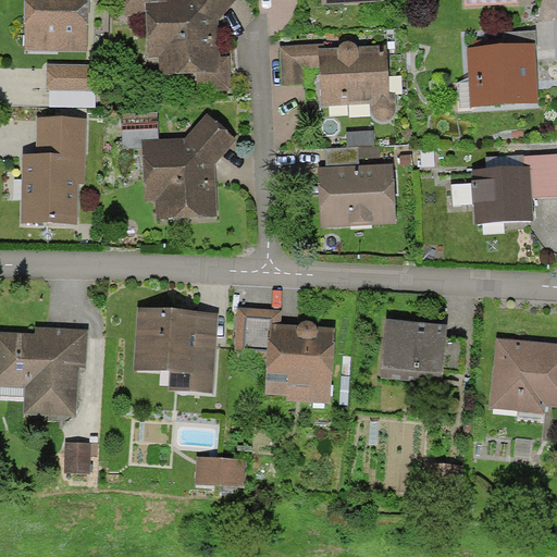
[(89,0),(26,0),(26,50),(89,51),(89,0)]
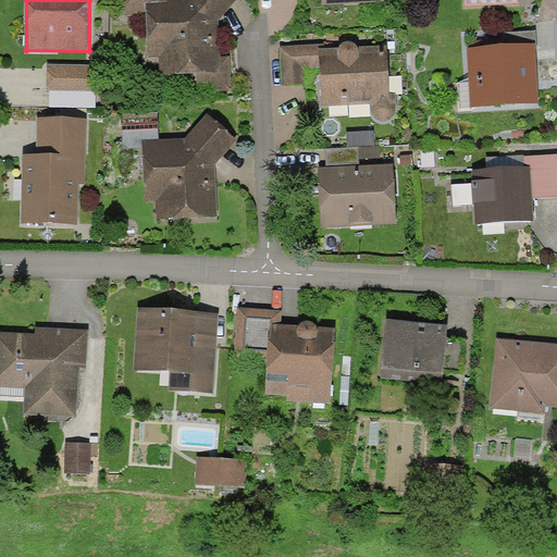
[(220,21),(235,0),(126,0),(127,15),(148,15),(149,56),(160,54),(160,74),(197,73),(198,91),(232,90),(231,58),(221,58),(220,21)]
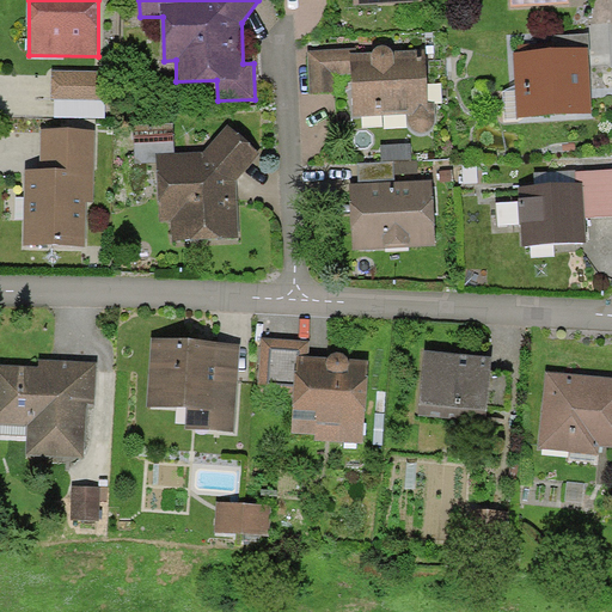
[(515,59),(519,116),(593,111),(588,35),(554,36),(554,44),(520,46),(521,59),(515,59)]
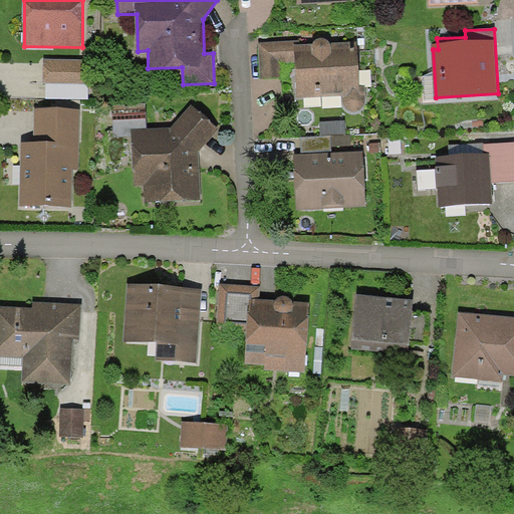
[(361,110),(365,105),(365,98),(364,87),(359,88),(357,44),(332,45),(327,42),(324,39),(320,39),(316,40),(313,43),(312,46),(299,47),(299,42),(258,43),(258,79),(280,78),(279,60),(296,60),(297,98),(342,97),(342,103),(344,109),(349,112),(354,113),(361,110)]
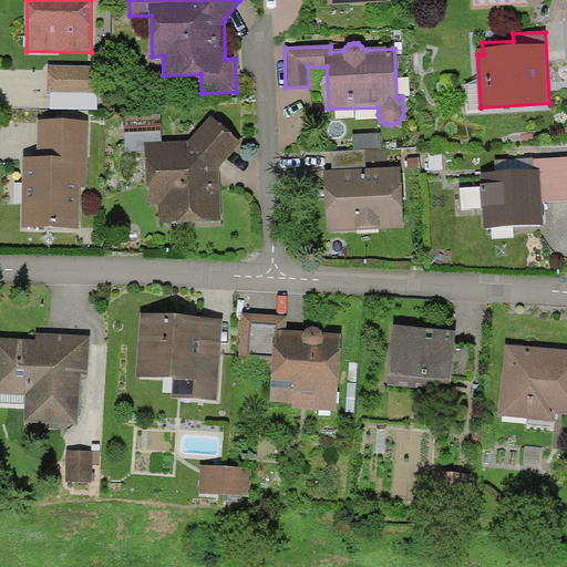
[(96,68),(50,66),(49,93),(96,94),(96,68)]
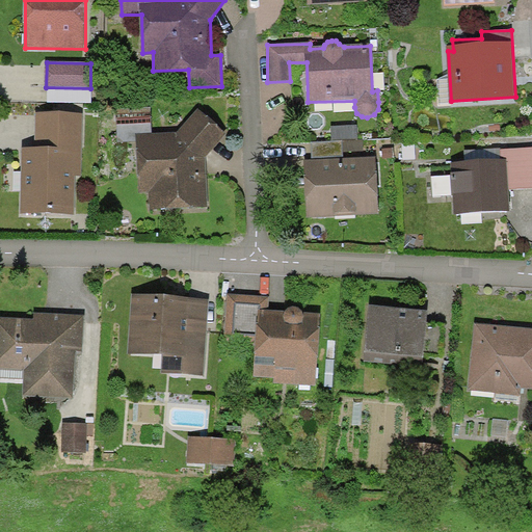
[(136,135),(152,134),(152,107),(116,108),(116,142),(136,142),(136,135)]
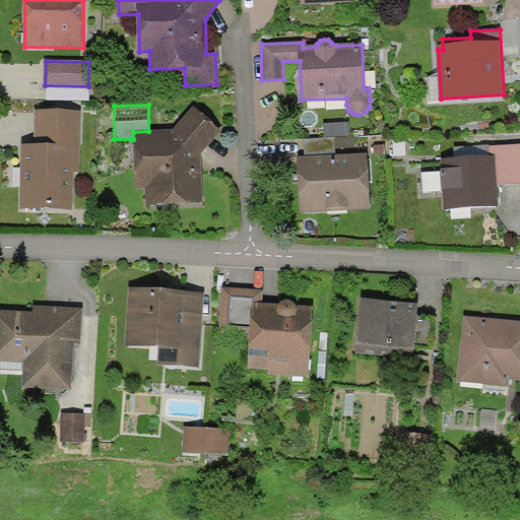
[(193,109),(175,131),(148,131),(133,132),(133,139),(135,188),(147,188),(147,205),(203,204),(201,153),(220,131),(193,109)]
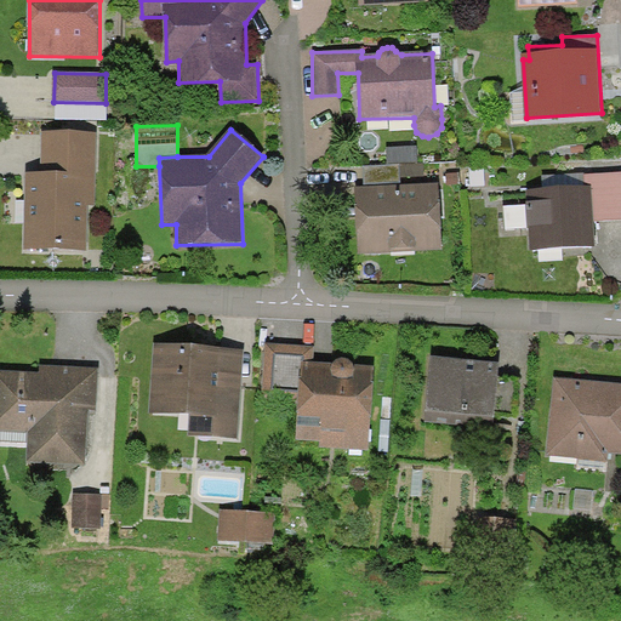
[(24,248),(89,249),(89,206),(96,206),(97,135),(43,135),(41,175),(26,175),(24,248)]
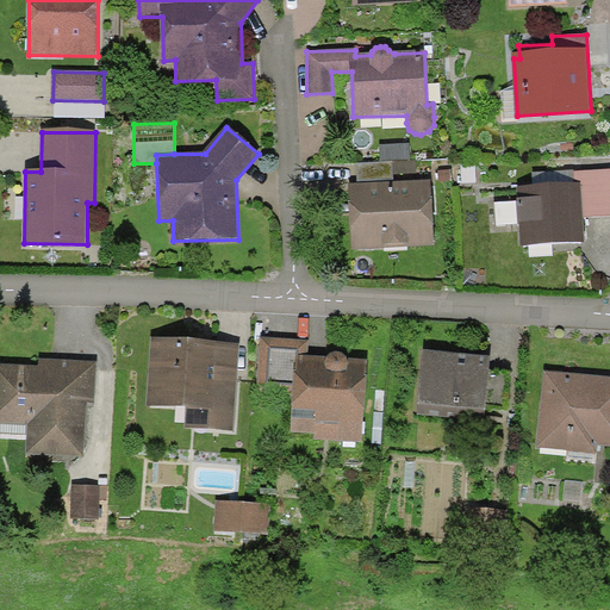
[(410,144),(381,147),(381,163),(392,162),(411,162),(410,144)]
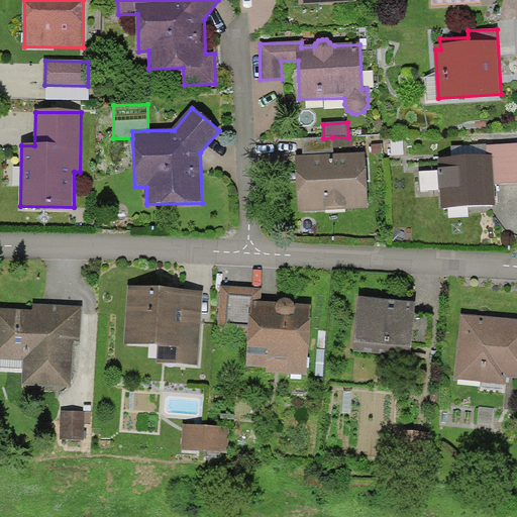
[(303,139),(304,156),(333,153),(332,137),(323,138),(303,139)]
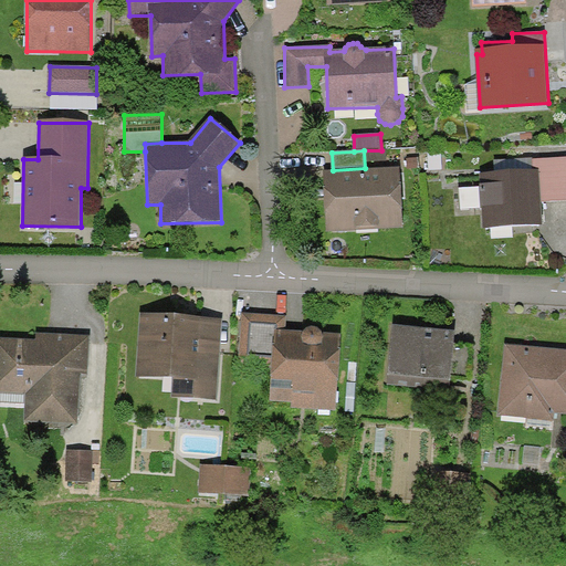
[(540,158),(542,208),(553,207),(552,190),(564,190),(563,157),(540,158)]
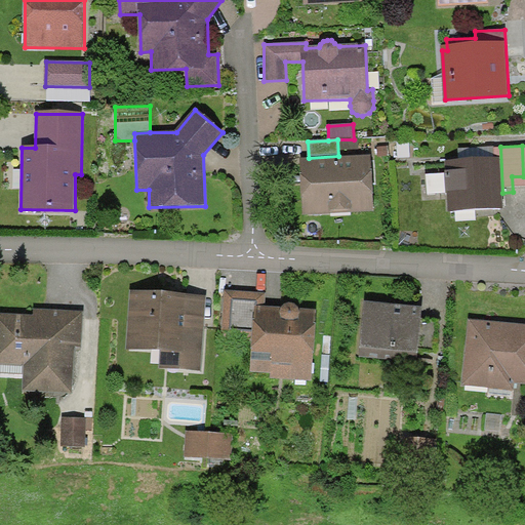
[(457,160),(445,161),(446,211),(502,209),(502,193),(500,147),(457,149),(457,160)]
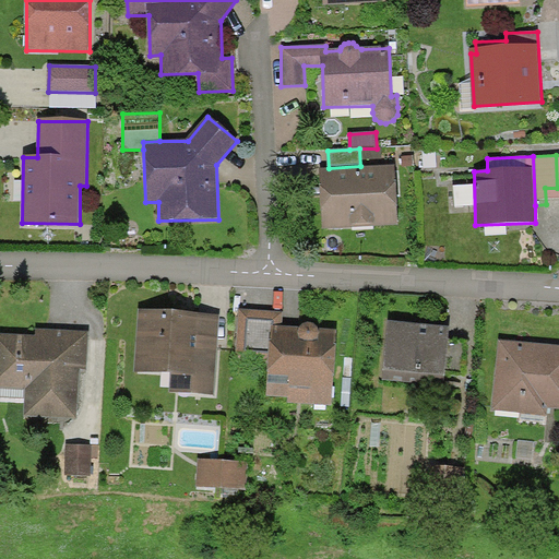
[(329,168),(320,168),(322,228),(397,225),(395,165),(360,166),(329,168)]
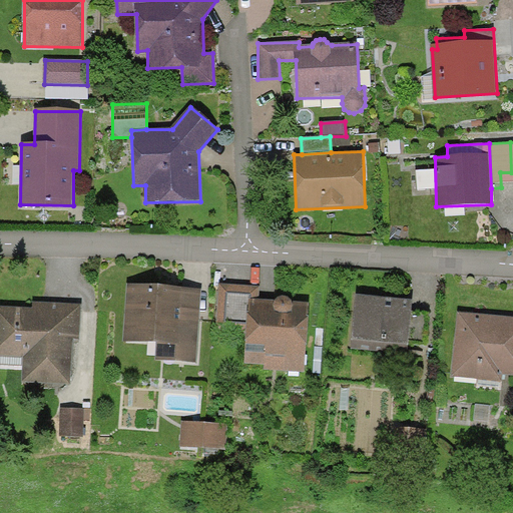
[(261,287),(218,284),(215,330),(246,332),(244,362),(264,363),(264,368),(305,370),(308,303),(292,302),(289,299),(284,298),(279,299),(276,301),(260,300),(261,287)]
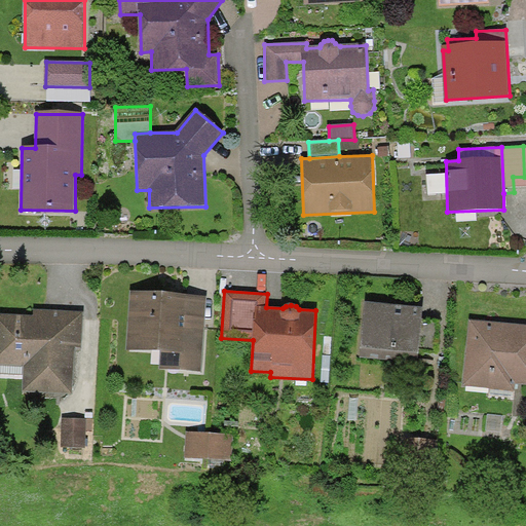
[(129,293),(126,349),(159,351),(158,369),(201,372),(207,298),(129,293)]
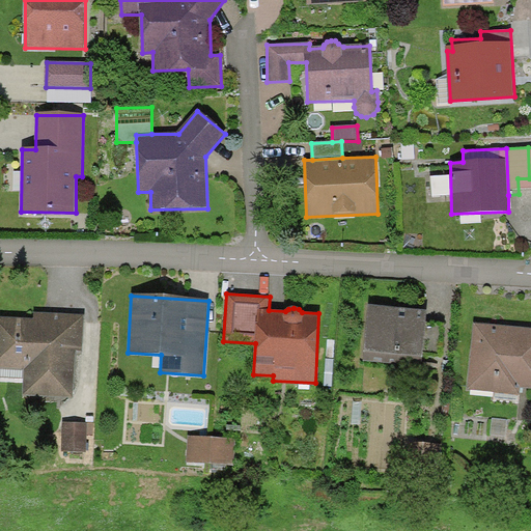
[(366,306),(362,360),(422,365),(426,311),(366,306)]
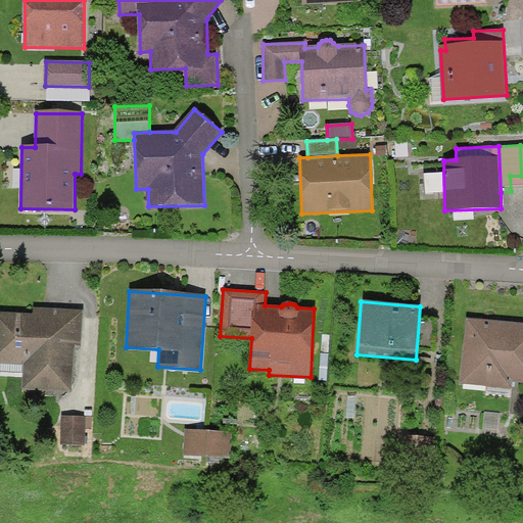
[(0,314),(0,363),(25,365),(24,391),(73,394),(75,344),(82,345),(84,312),(31,308),(30,316),(0,314)]
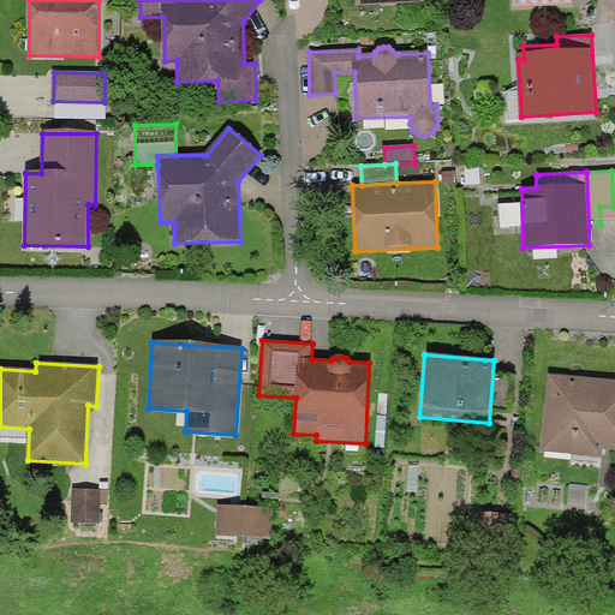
[(548,375),(539,452),(602,458),(602,447),(614,448),(614,381),(578,377),(548,375)]
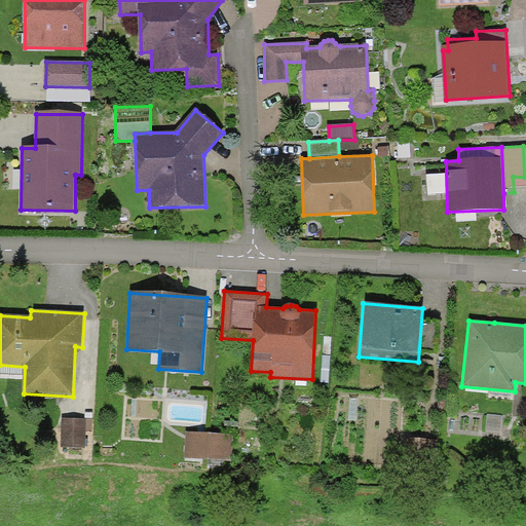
[(64,420),(64,444),(86,445),(86,420),(64,420)]
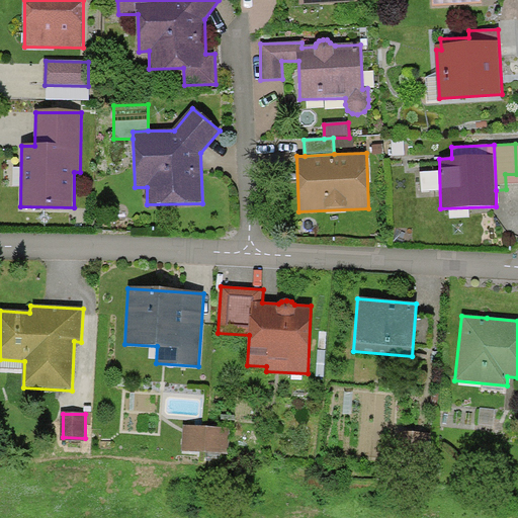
[(229,429),(184,426),(182,452),(228,455),(229,429)]
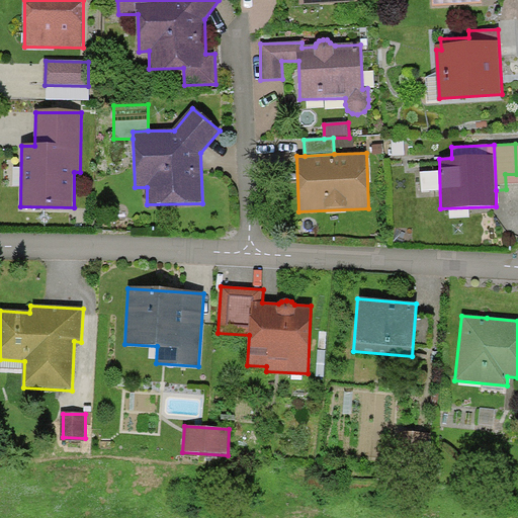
[(397,432),(395,450),(425,452),(426,434),(397,432)]
